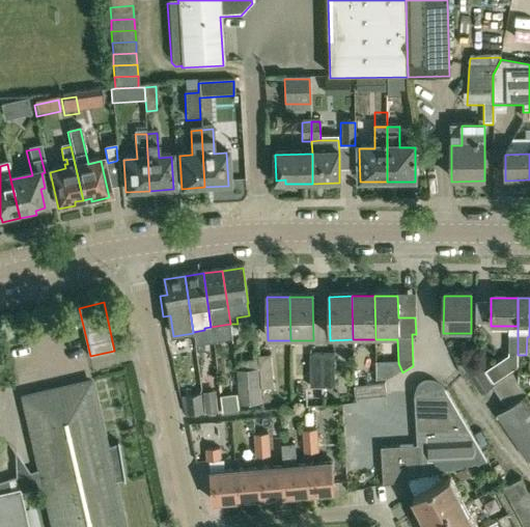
[(508,355),(518,355),(518,337),(508,337),(508,355)]
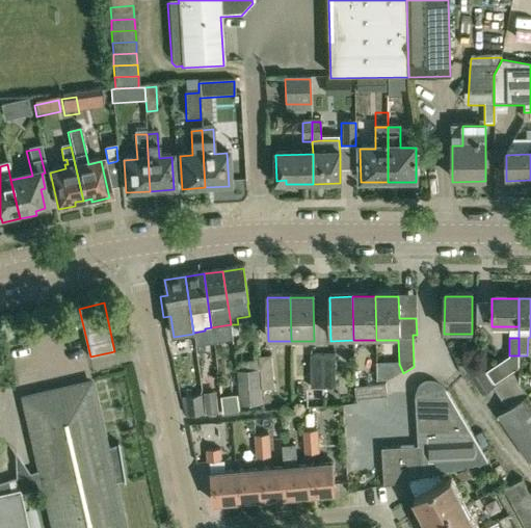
[(260,360),(261,371),(262,391),(274,389),(272,359),(260,360)]
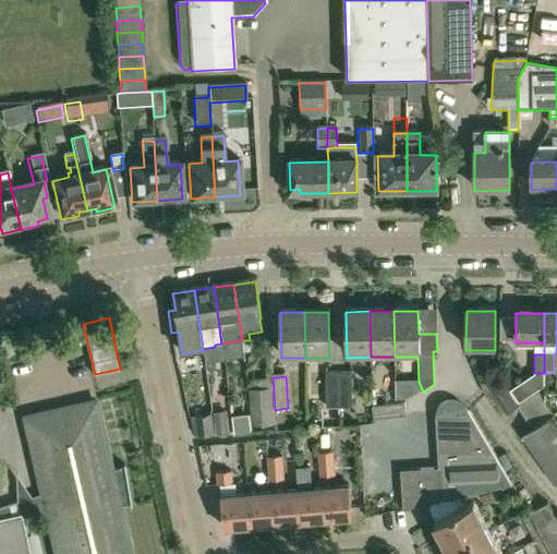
[(326,410),(339,410),(339,376),(326,376),(326,410)]
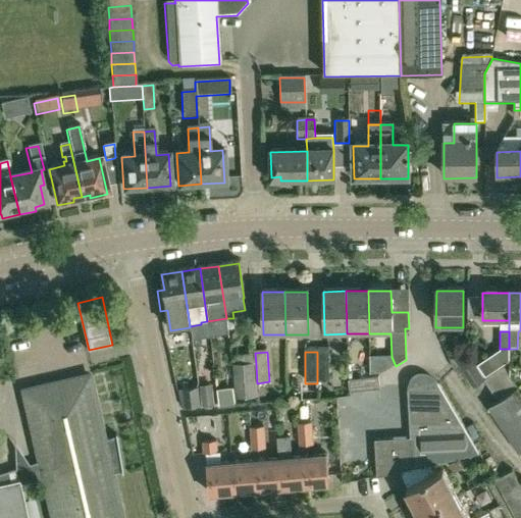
[(317,352),(317,383),(329,383),(329,352),(317,352)]
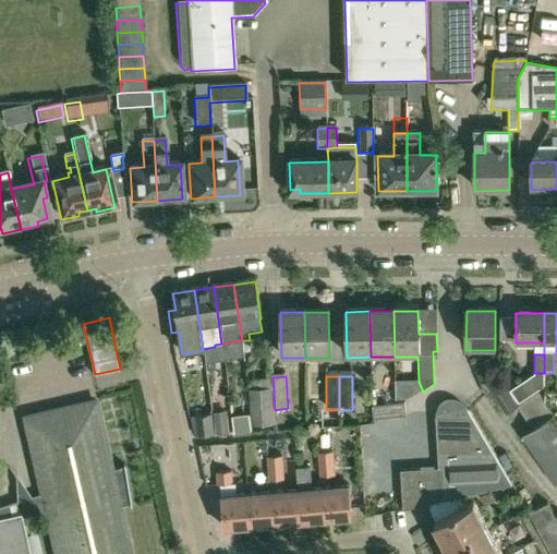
[(506,417),(518,408),(497,377),(485,385),(506,417)]
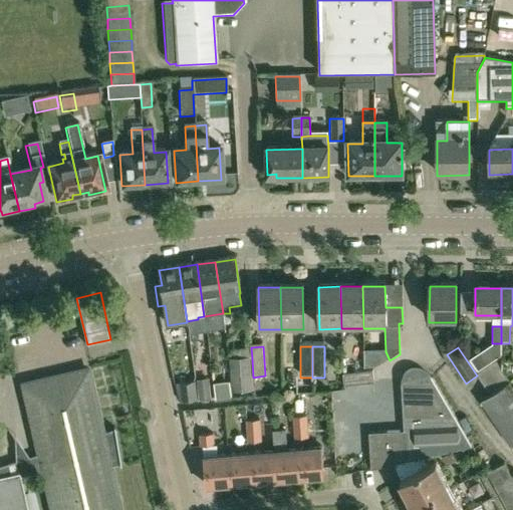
[(484,366),(477,355),(470,359),(478,370),(484,366)]
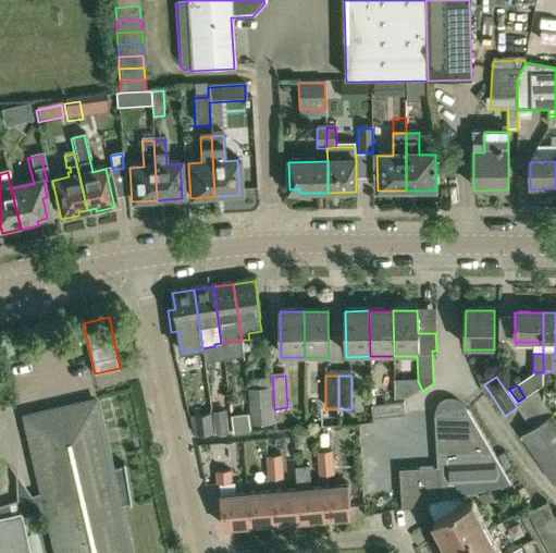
[(275,424),(274,409),(273,389),(248,391),(251,426),(275,424)]
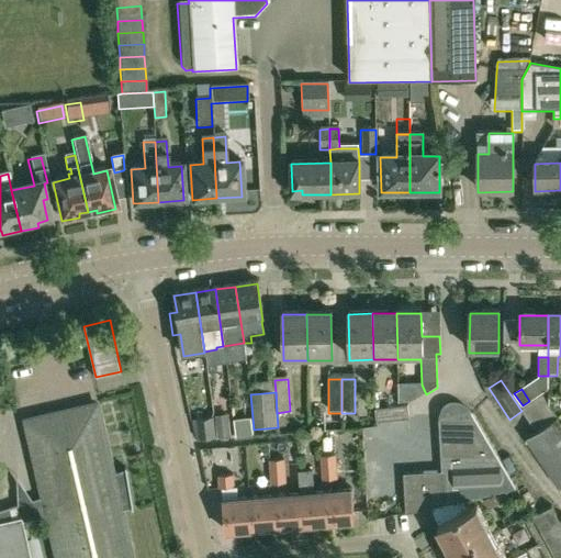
[(541,398),(522,411),(536,434),(557,421),(541,398)]
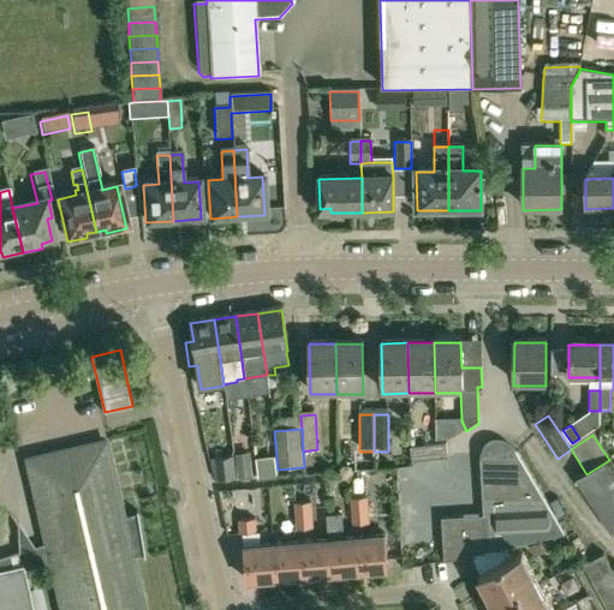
[(30,609),(22,574),(49,567),(59,609),(142,609),(130,558),(142,556),(142,560),(144,560),(136,514),(120,516),(103,444),(25,462),(45,548),(0,562),(0,609),(30,609)]
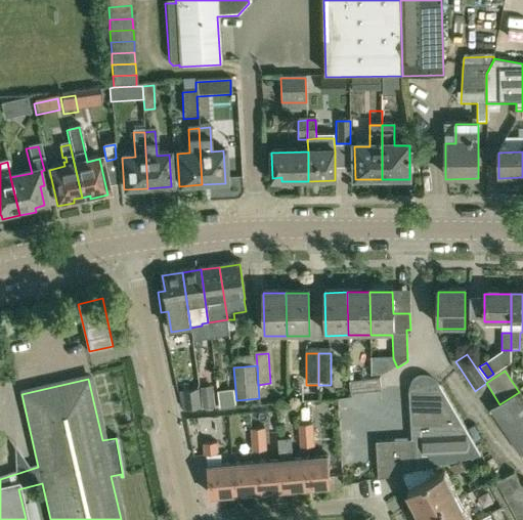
[(480,457),(438,386),(437,385),(436,384),(433,382),(431,381),(428,380),(427,380),(424,379),(422,379),(420,380),(418,380),(416,380),(413,382),(411,384),(411,385),(410,386),(409,388),(409,389),(409,391),(411,433),(376,441),(384,478),(480,457)]
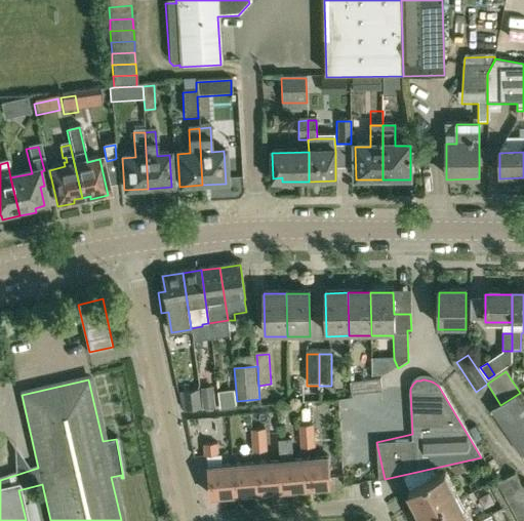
[(350,385),(351,397),(381,394),(380,381),(350,385)]
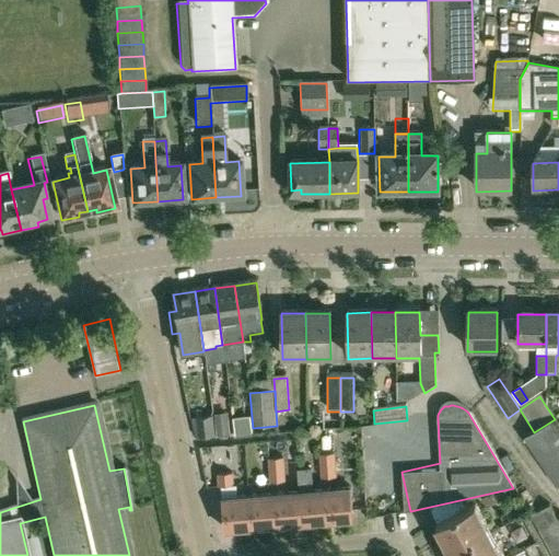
[(225,413),(211,415),(214,438),(229,436),(225,413)]
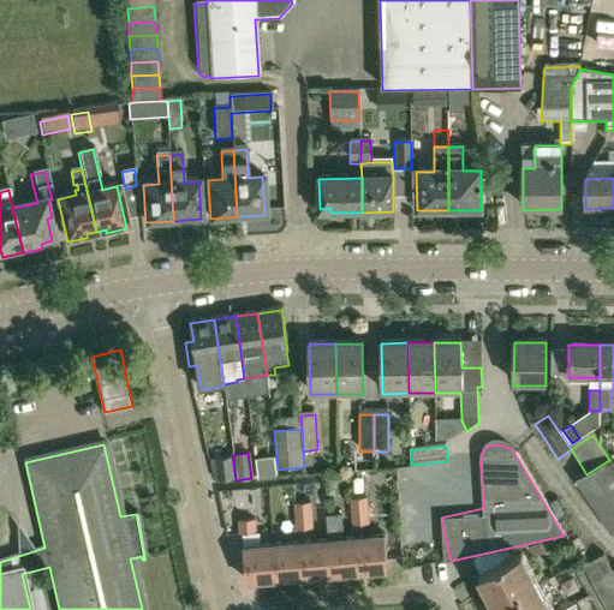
[(218,483),(234,480),(232,459),(215,461),(218,483)]
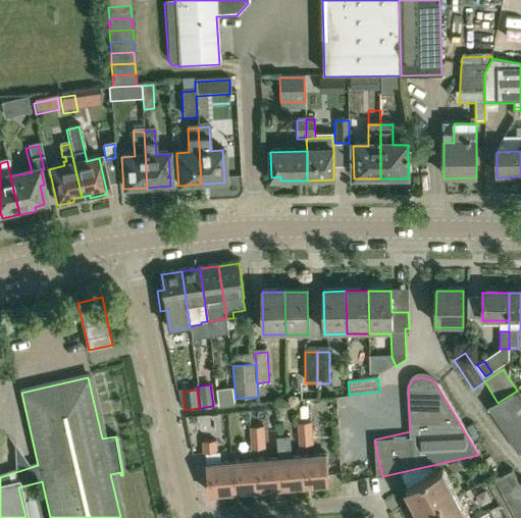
[(520,454),(520,396),(517,391),(488,410),(520,456),(520,454)]
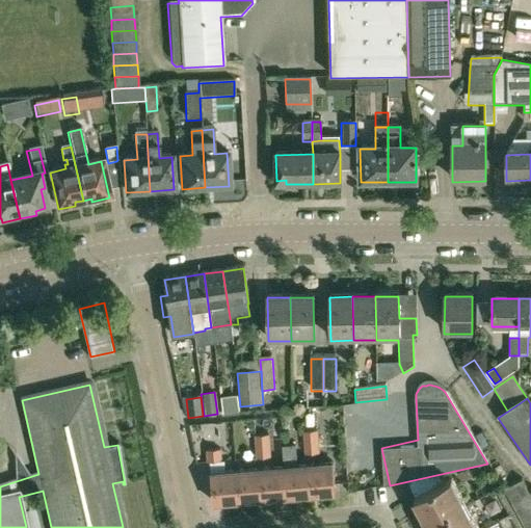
[(319,431),(306,432),(307,455),(321,454),(319,431)]
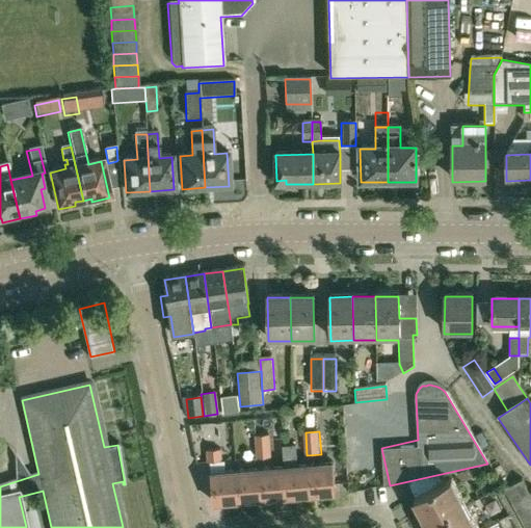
[(271,436),(257,437),(259,459),(272,458),(271,436)]
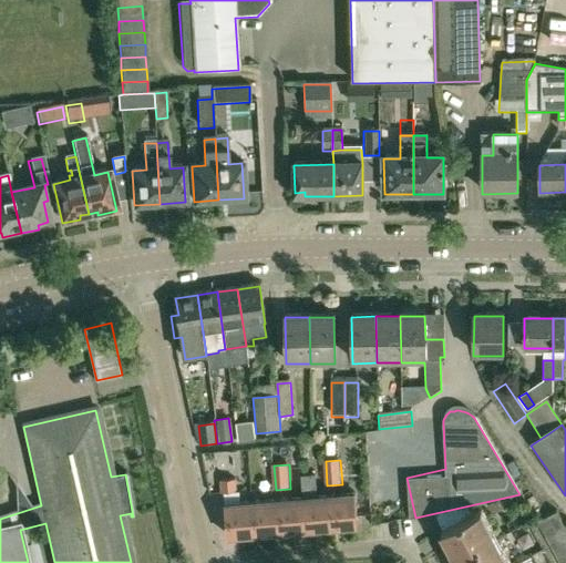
[(305,532),(331,530),(328,499),(316,500),(314,477),(300,477),(302,501),(305,532)]
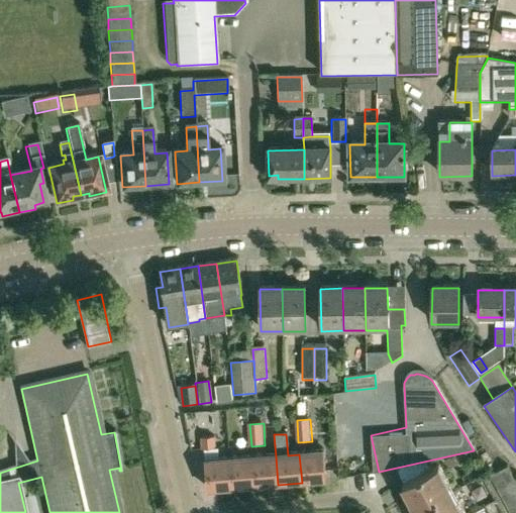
[(215,437),(201,438),(202,450),(216,449),(215,437)]
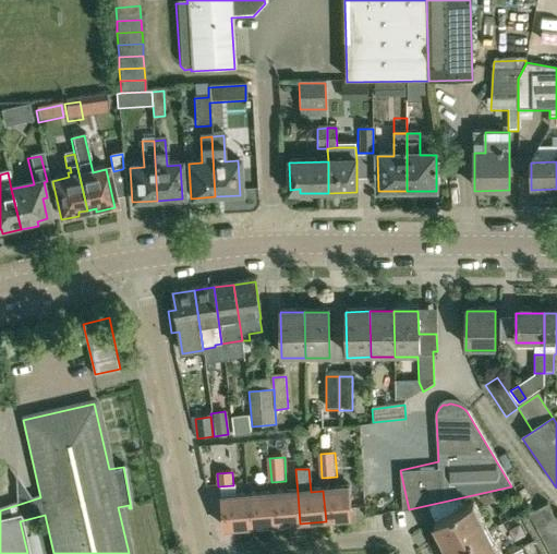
[(351,519),(351,510),(363,509),(363,472),(350,472),(351,489),(323,491),(326,521),(351,519)]
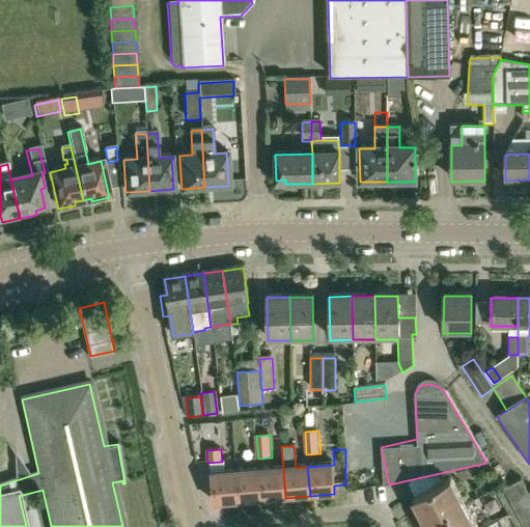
[(261,500),(285,498),(283,469),(259,470),(261,500)]
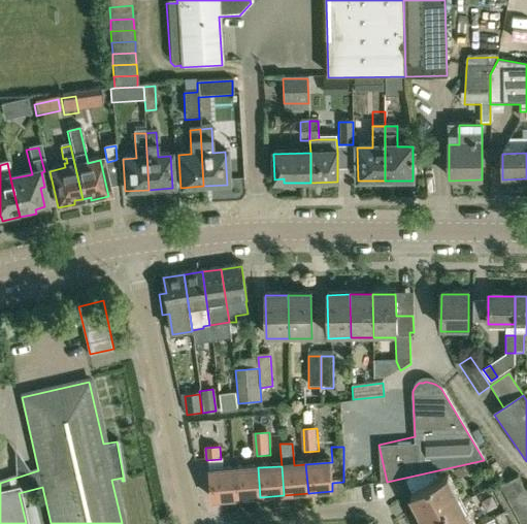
[(235,499),(260,497),(258,467),(233,469),(235,499)]
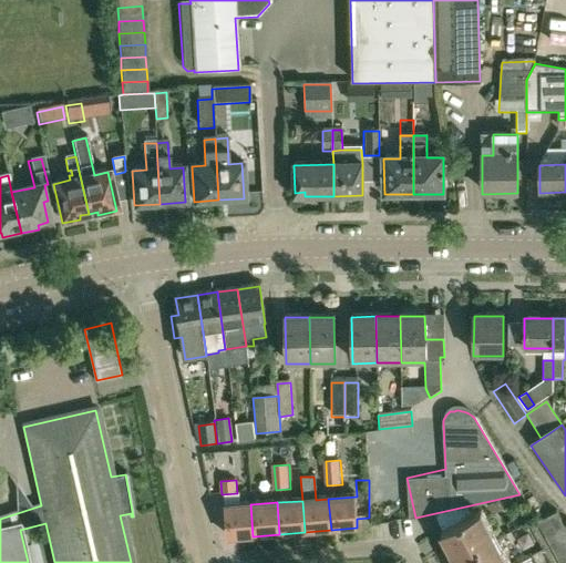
[(250,504),(225,507),(227,539),(253,536),(250,504)]
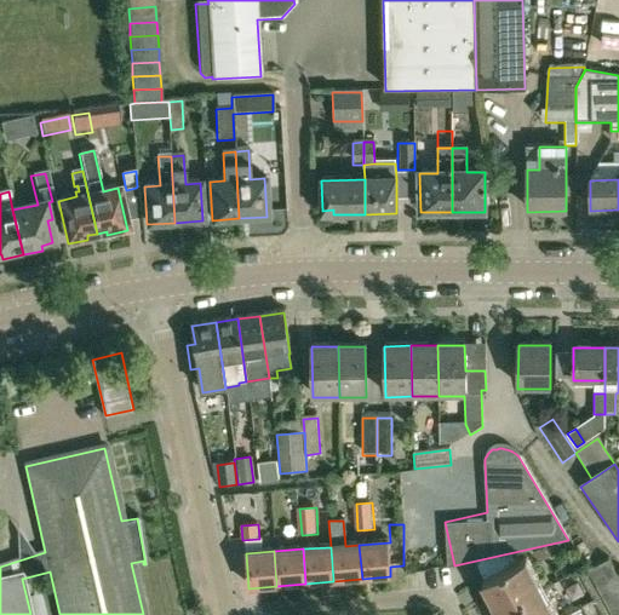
[(556,614),(526,558),(482,581),(499,614),(556,614)]
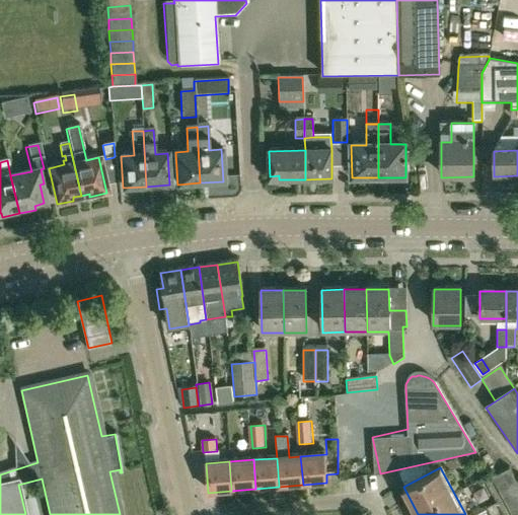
[(517,514),(517,479),(514,481),(507,467),(490,477),(510,514),(517,514)]
